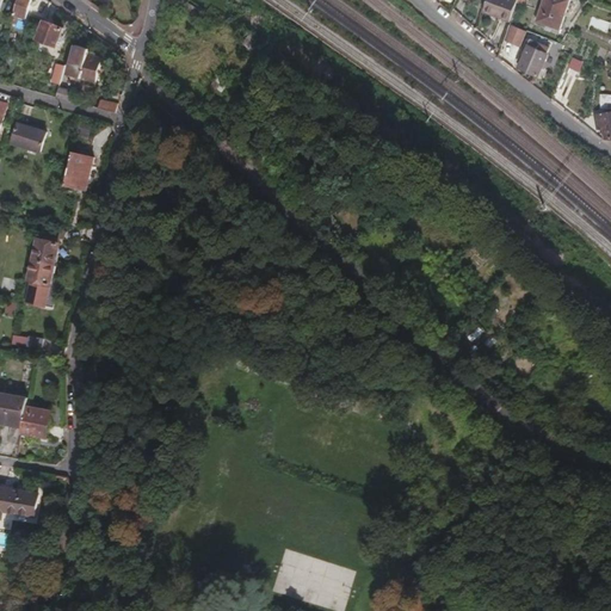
[(26,16),(30,0),(18,0),(13,17),(16,18),(18,13),(26,16)]
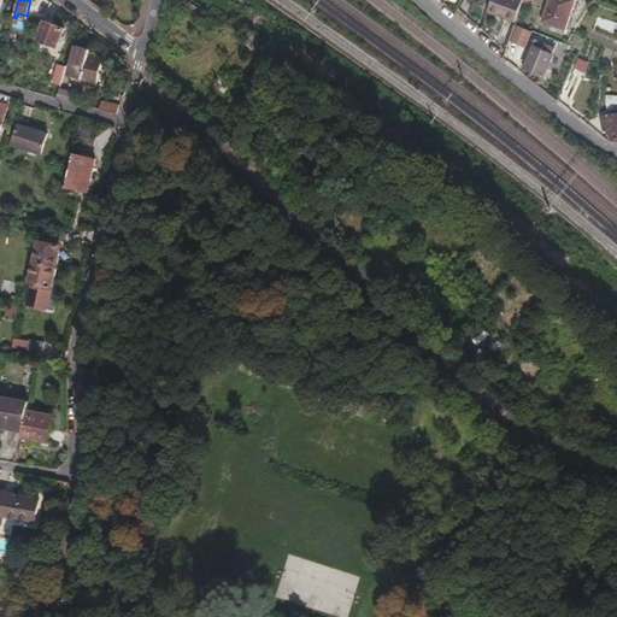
[(492,0),(488,12),(516,23),(522,5),(523,0),(492,0)]
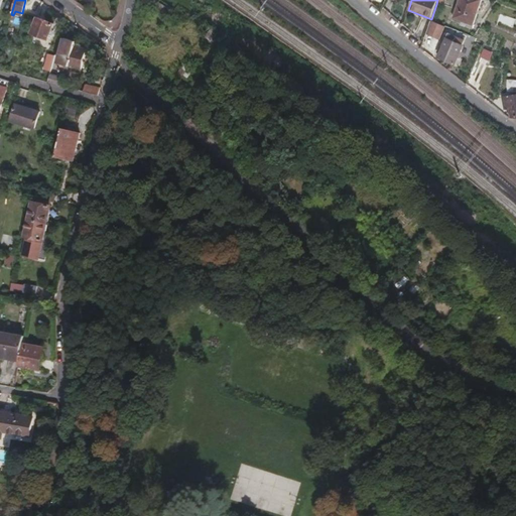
[(472,24),(481,0),(458,0),(452,16),(472,24)]
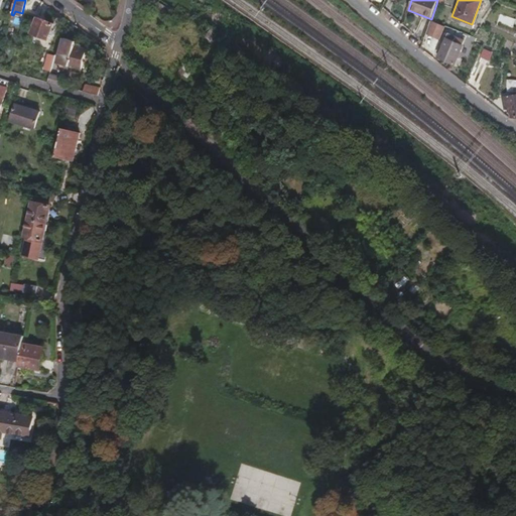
[(164,13),(168,7),(159,1),(155,7),(164,13)]
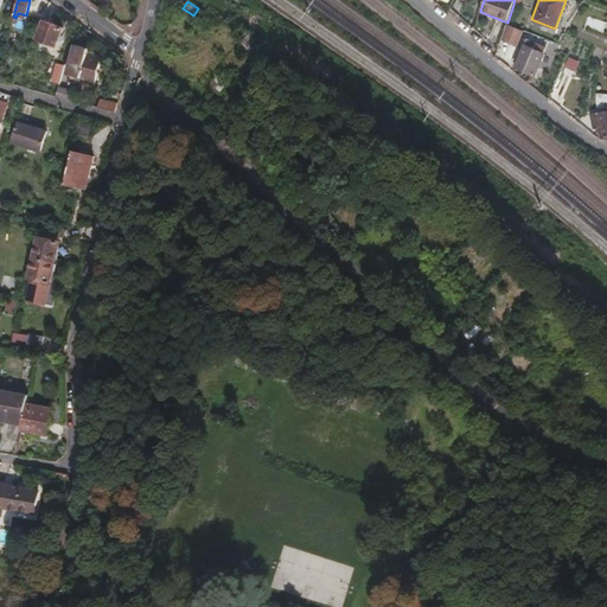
[(602,33),(606,23),(588,17),(585,27),(602,33)]
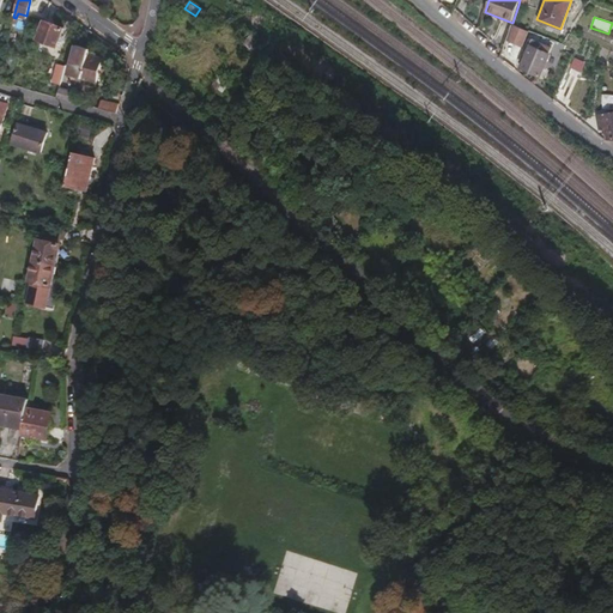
[(58,47),(64,28),(44,22),(38,40),(58,47)]
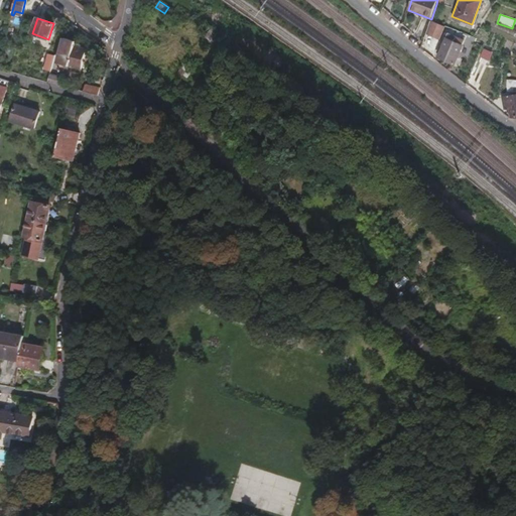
[(439,38),(444,25),(430,20),(426,33),(439,38)]
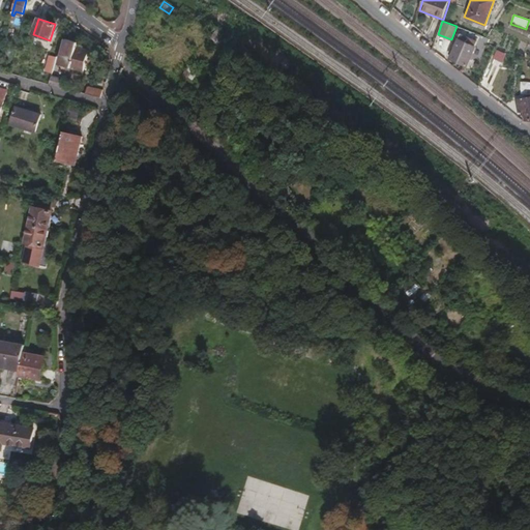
[(230,40),(216,30),(211,37),(221,45),(224,40),(227,43),(230,40)]
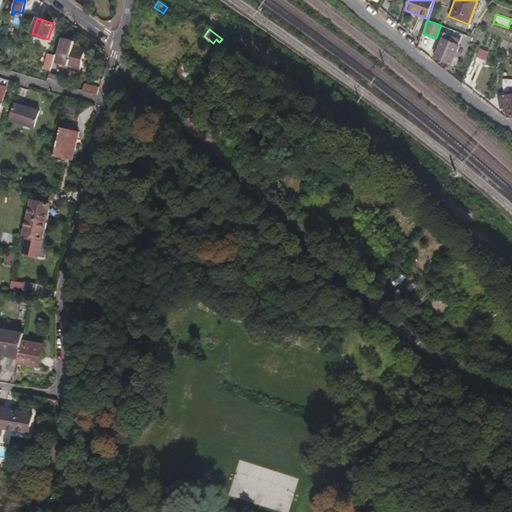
[(452,64),(462,40),(445,34),(444,36),(442,35),(439,40),(442,41),(439,48),(437,47),(434,53),(437,54),(436,57),(452,64)]
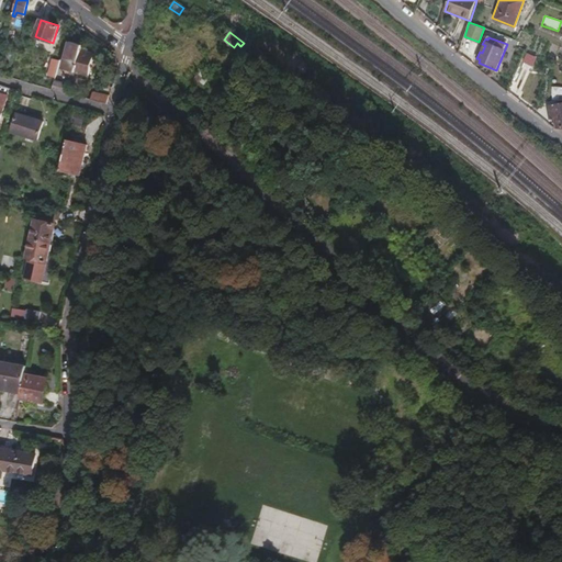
[(83,45),(70,42),(64,69),(90,76),(96,55),(88,53),(89,49),(83,45)]
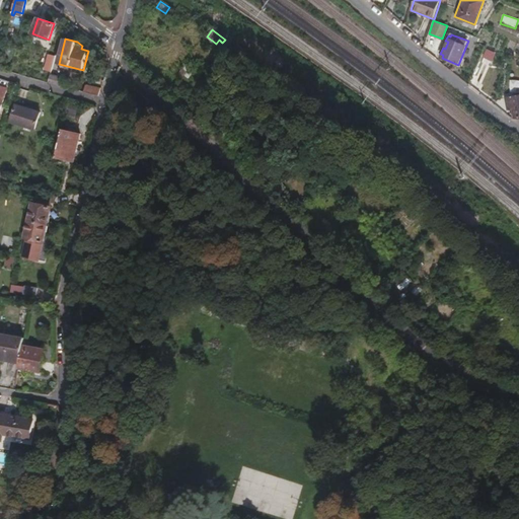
[(52,69),(55,57),(49,55),(46,67),(52,69)]
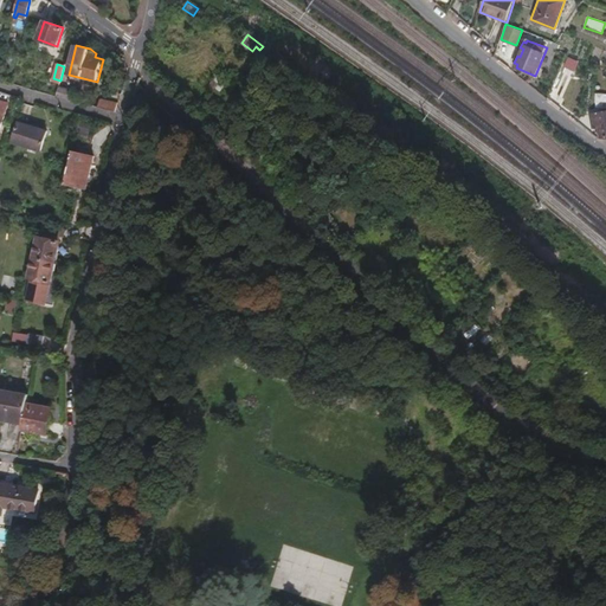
[(219,94),(229,82),(218,75),(208,84),(219,94)]
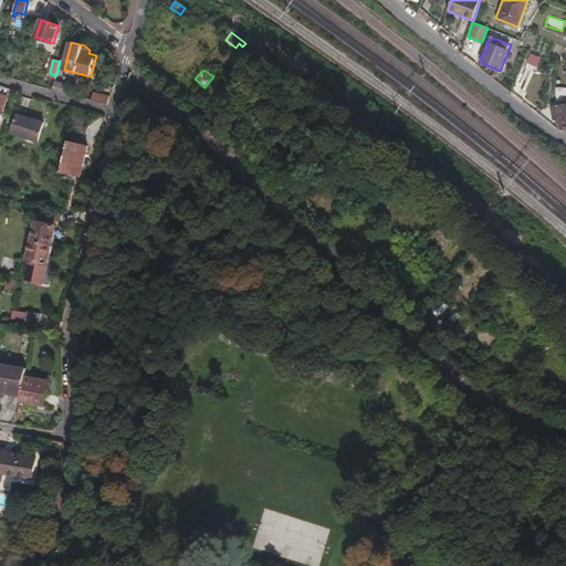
[(55,82),(53,91),(63,94),(64,94),(66,85),(55,82)]
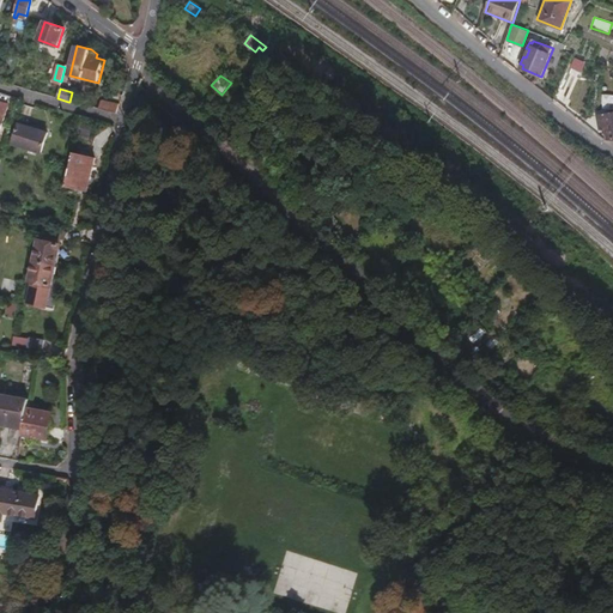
[(0,137),(1,137),(11,104),(0,101),(0,137)]
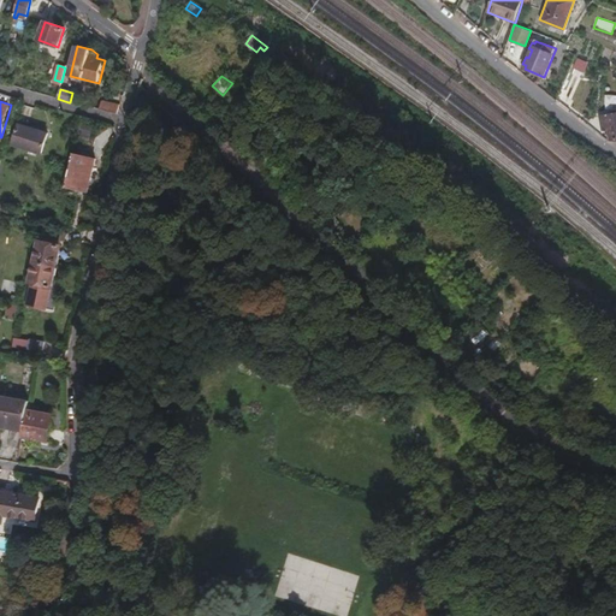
[(118,114),(119,107),(104,102),(101,111),(118,114)]
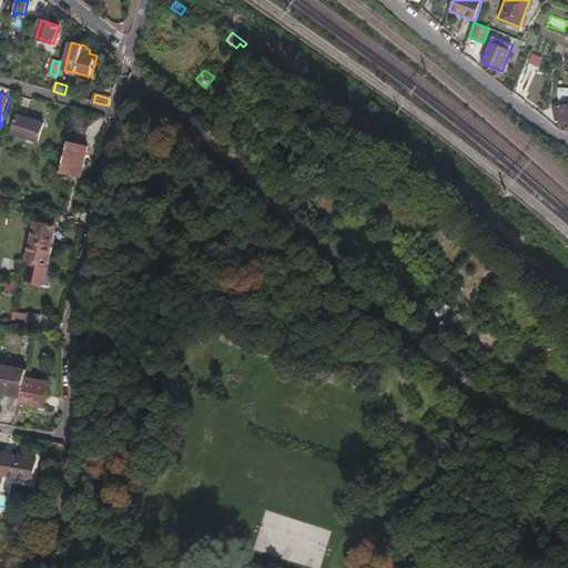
[(567,129),(567,103),(553,107),(555,119),(560,119),(561,130),(567,129)]
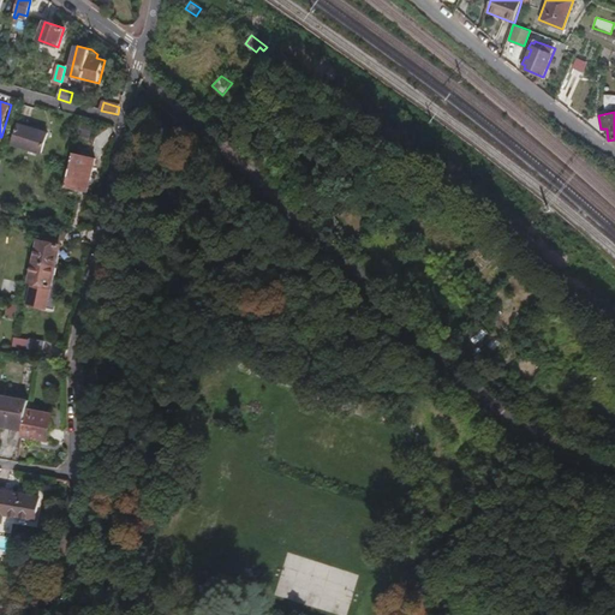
[(221,129),(227,121),(219,115),(213,123),(221,129)]
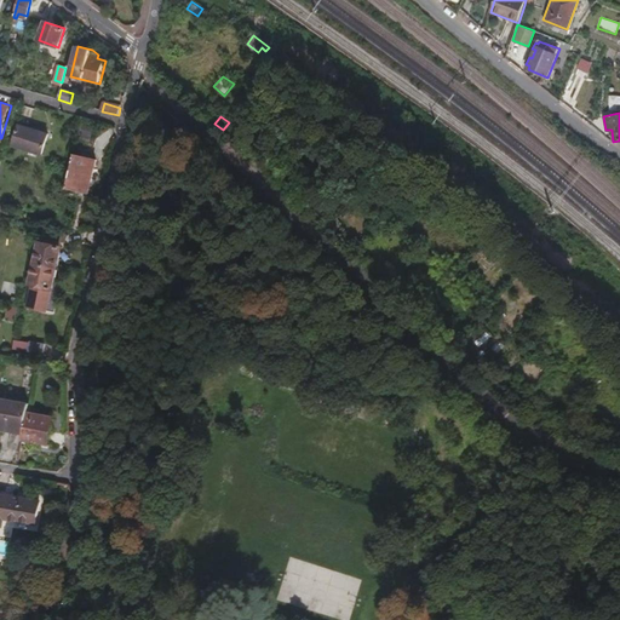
[(44,154),(49,133),(19,126),(13,147),(44,154)]
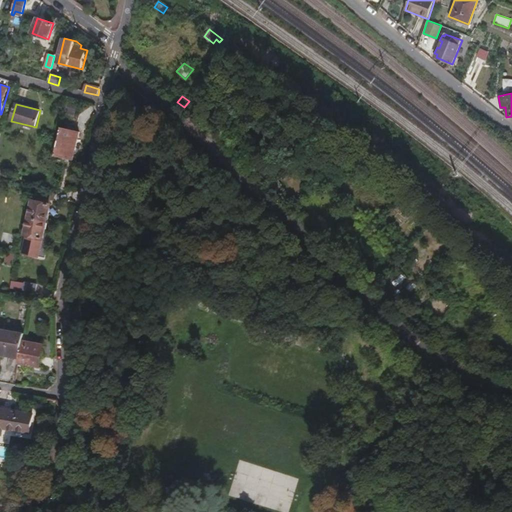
[(75,114),(77,106),(71,104),(69,104),(67,112),(75,114)]
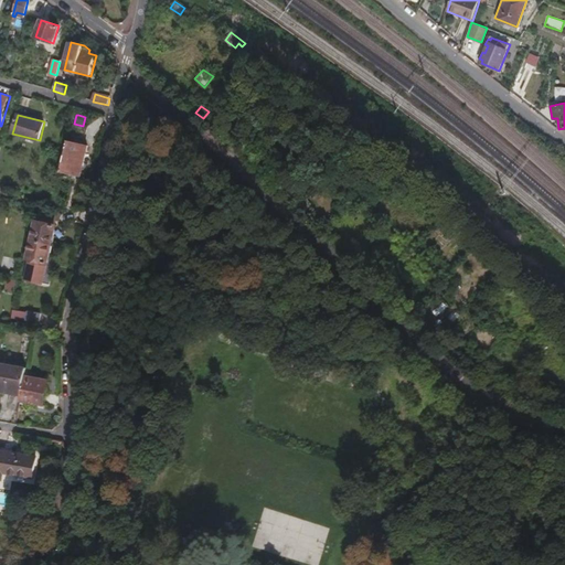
[(83,166),(87,146),(68,140),(63,160),(83,166)]
